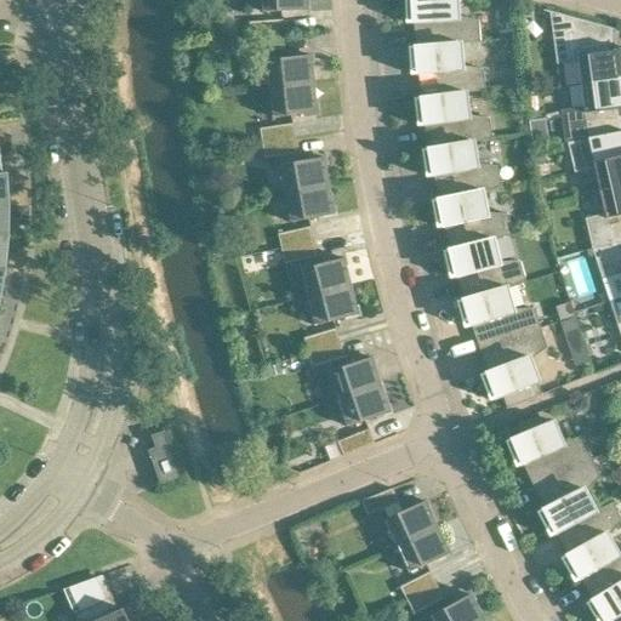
[(307,11),(306,0),(262,0),(263,12),(283,12),(307,11)]
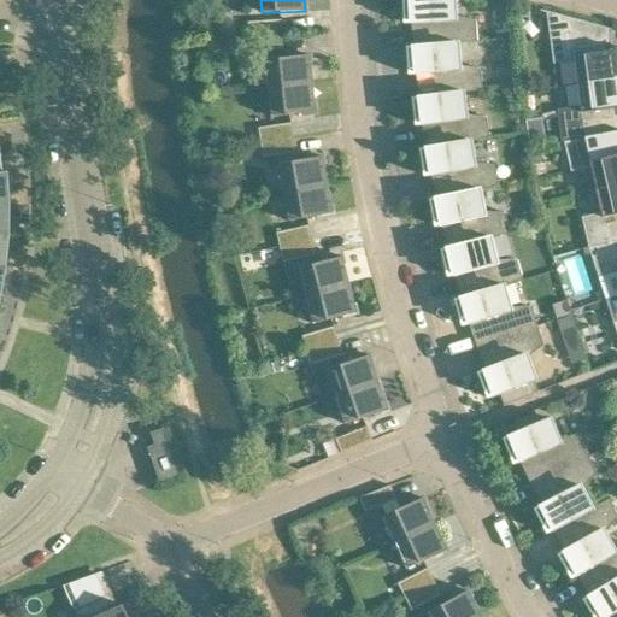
[(457,43),(477,42),(475,21),(454,16),(453,0),(401,0),(404,23),(411,23),(413,46),(413,47),(457,43)]
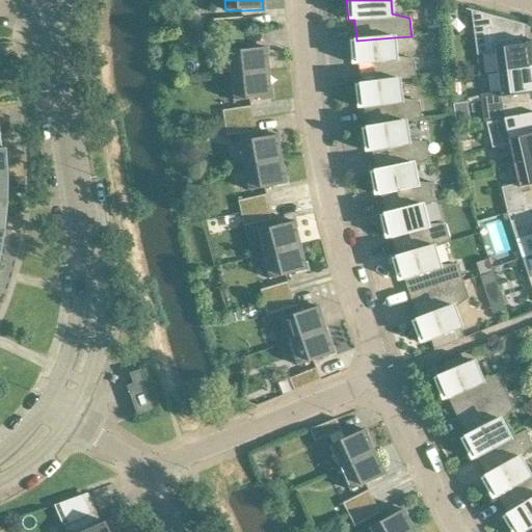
[(498,73),(531,68),(531,43),(523,45),(522,38),(524,38),(526,26),(527,27),(528,25),(467,8),(466,9),(471,11),(477,55),(495,53),(498,73)]
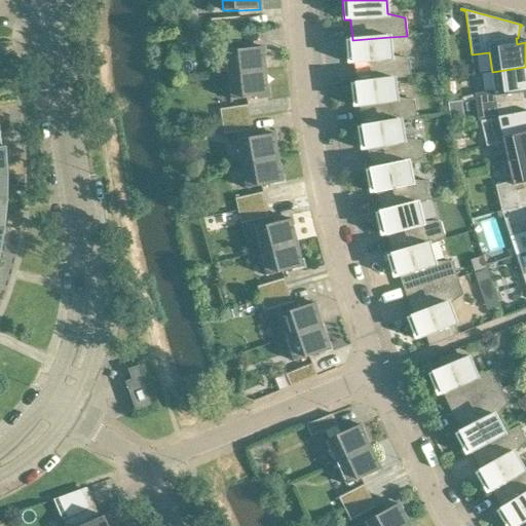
[(211,19),(212,32),(240,30),(239,16),(211,19)]
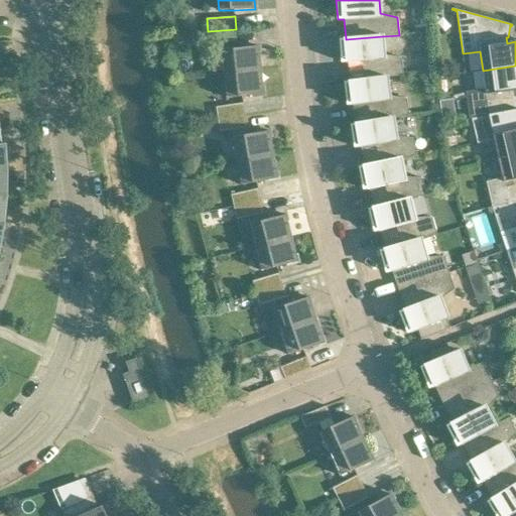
[(415,25),(415,31),(426,30),(425,20),(419,20),(415,25)]
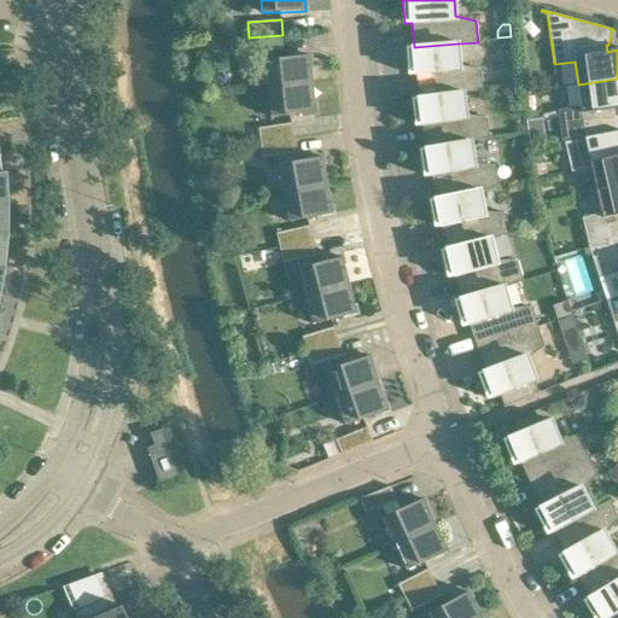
[(250,52),(284,50),(283,35),(249,38),(250,52)]
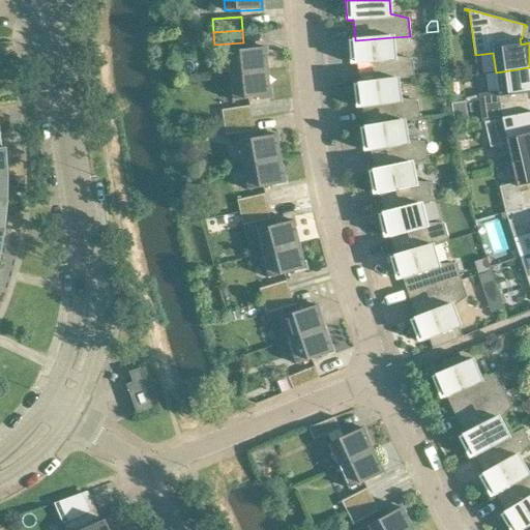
[(398,79),(398,80),(415,78),(412,59),(394,56),(392,37),(355,40),(355,39),(349,40),(351,63),(357,63),(359,83),(360,84),(398,79)]
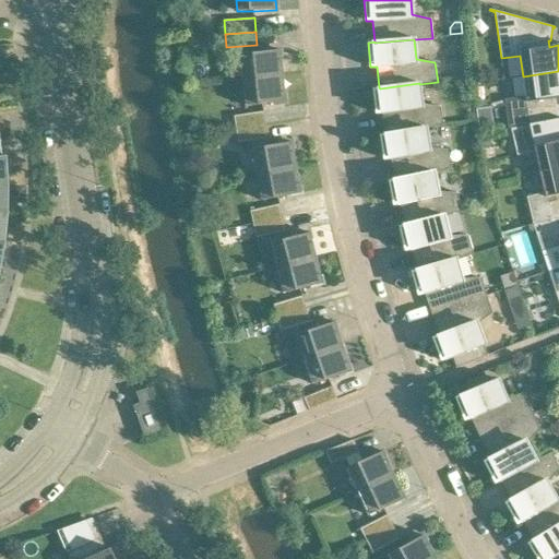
[(280,50),(258,52),(239,55),(242,81),(283,76),(280,50)]
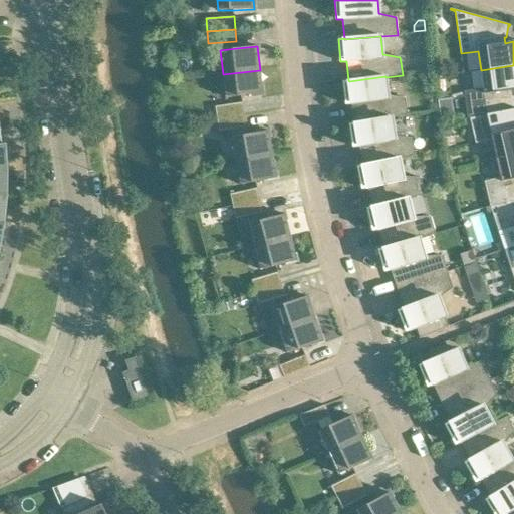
[(513,89),(513,65),(481,70),(484,92),(463,95),(467,118),(470,117),(513,109),(513,95),(512,95),(511,90),(513,89)]
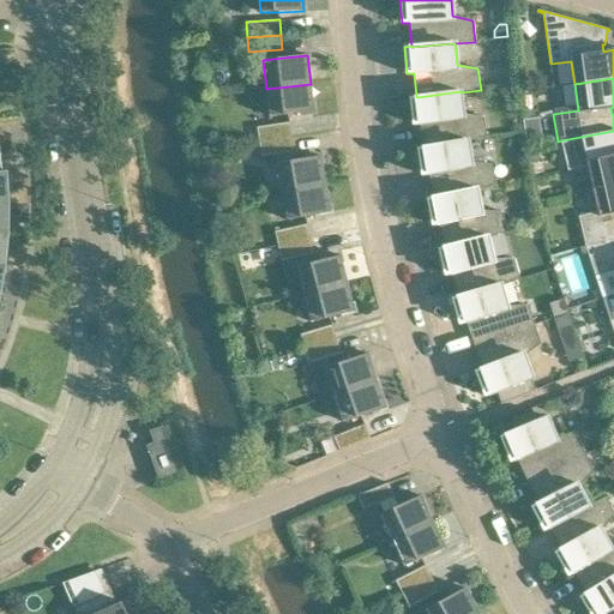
[(311,84),(266,89),(270,116),(289,114),(313,112),(311,84)]
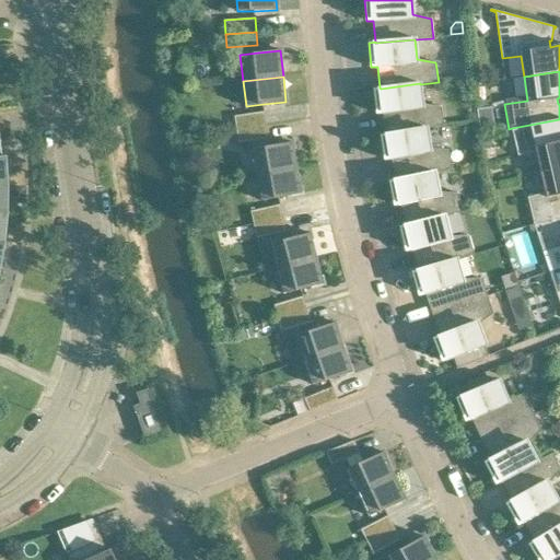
[(427,128),(444,126),(442,106),(422,104),(420,84),(420,83),(381,89),(380,88),(373,89),(376,114),(384,113),(387,133),(387,135),(427,128)]
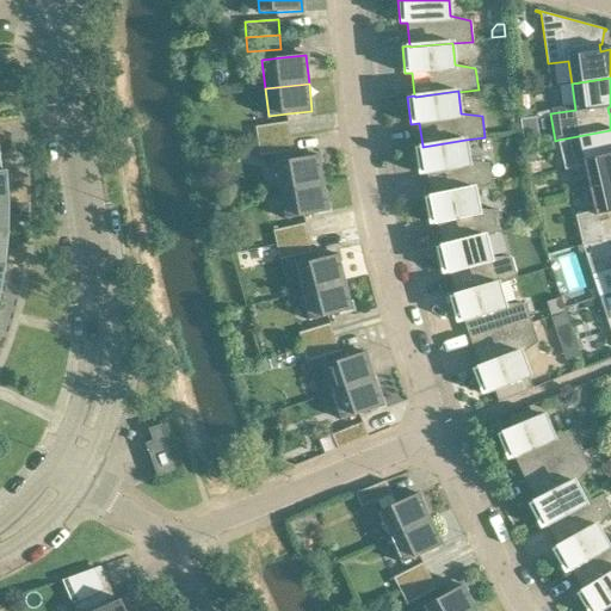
[(255,127),(258,141),(291,136),(289,122),(255,127)]
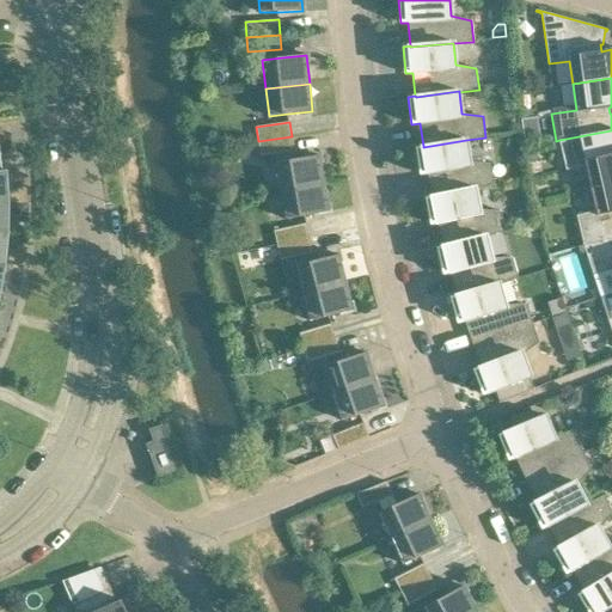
[(536,128),(525,129),(526,141),(537,140),(536,128)]
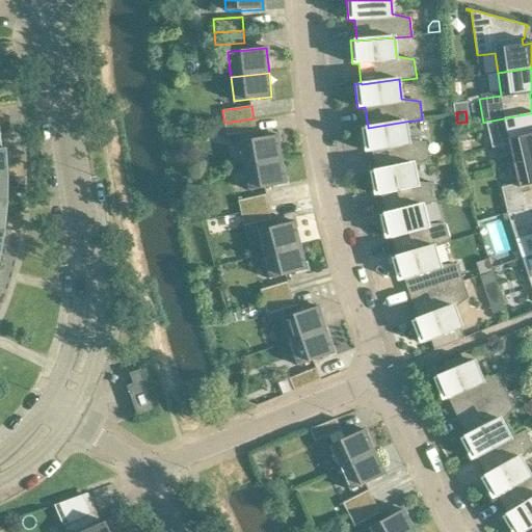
[(514,163),(531,159),(531,113),(486,122),(493,148),(509,144),(514,163)]
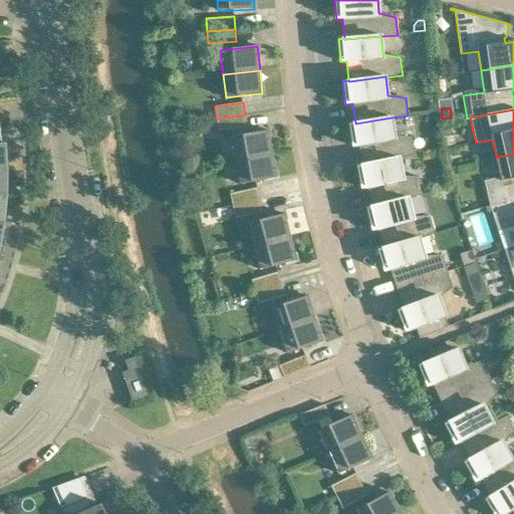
[(219,132),(246,127),(245,114),(217,118),(217,120),(219,132)]
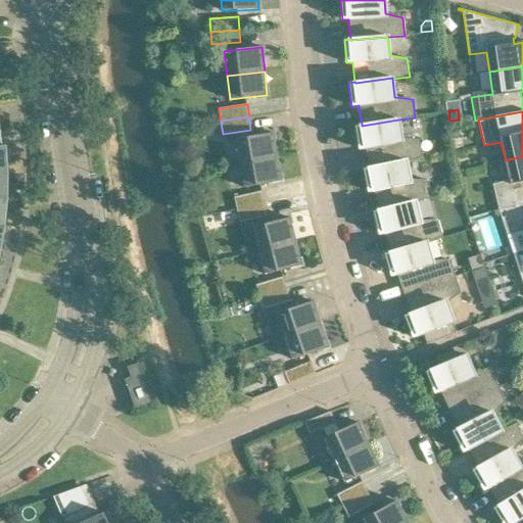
[(406,160),(406,161),(423,157),(419,140),(401,138),(398,120),(362,126),(362,125),(355,126),(359,149),(366,148),(370,168),(370,169),(406,160)]
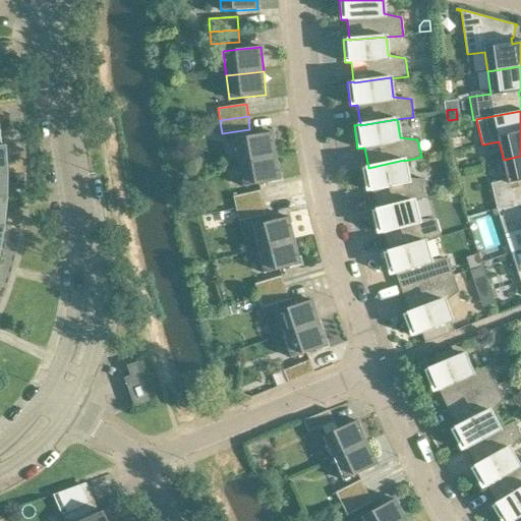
[(214,134),(222,133),(220,122),(212,123),(214,134)]
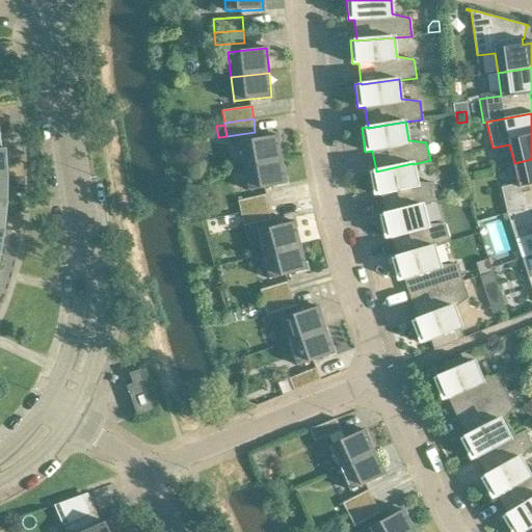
[(459,133),(460,141),(469,139),(467,131),(459,133)]
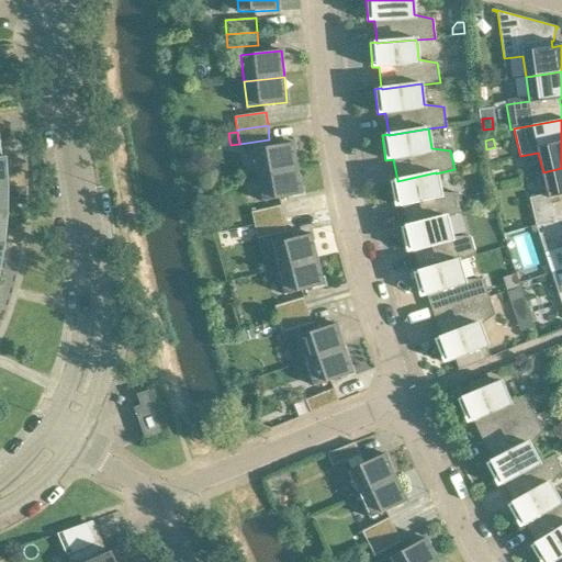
[(293,143),(271,146),(253,149),(258,176),(298,168),(293,143)]
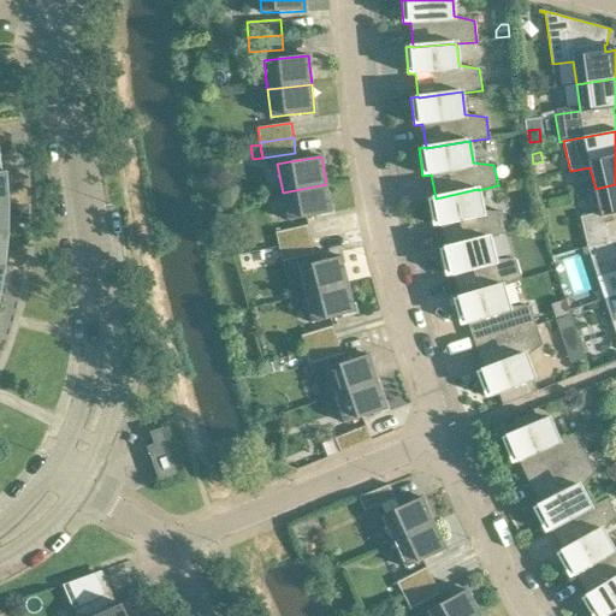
[(331,213),(326,184),(283,193),(288,220),(307,217),(331,213)]
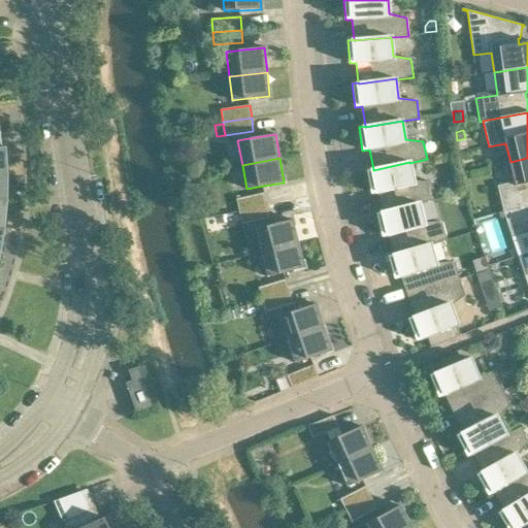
[(527,158),(510,162),(515,182),(497,186),(503,211),(527,204),(527,158)]
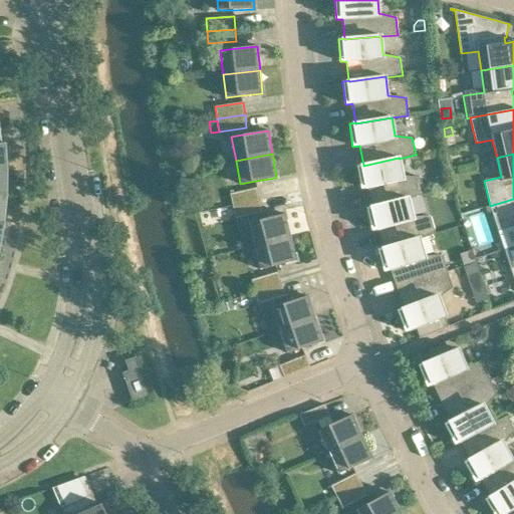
[(408,198),(409,199),(425,195),(421,178),(403,177),(399,159),(399,158),(363,166),(363,165),(356,166),(361,189),(367,187),(372,206),(372,207),(408,198)]
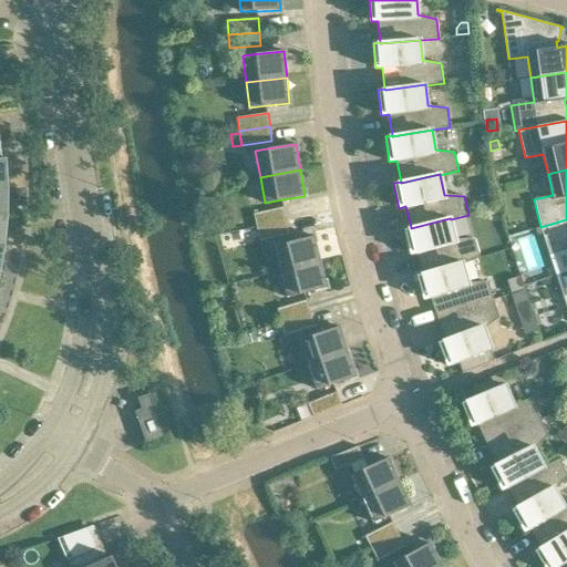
[(254,214),(257,227),(287,220),(284,207),(254,214)]
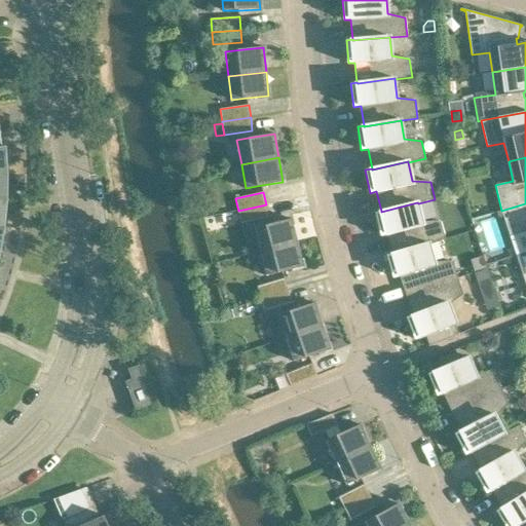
[(452,196),(454,202),(460,207),(467,205),(464,193),(452,196)]
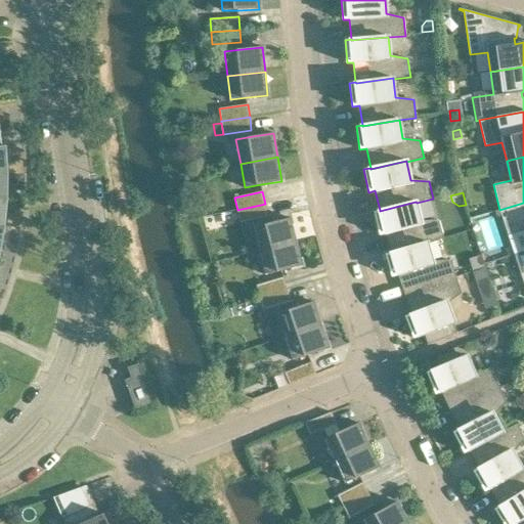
[(427,243),(444,238),(439,221),(421,220),(417,203),(416,202),(380,211),(380,210),(374,212),(380,234),(386,233),(391,252),(391,253),(427,243)]
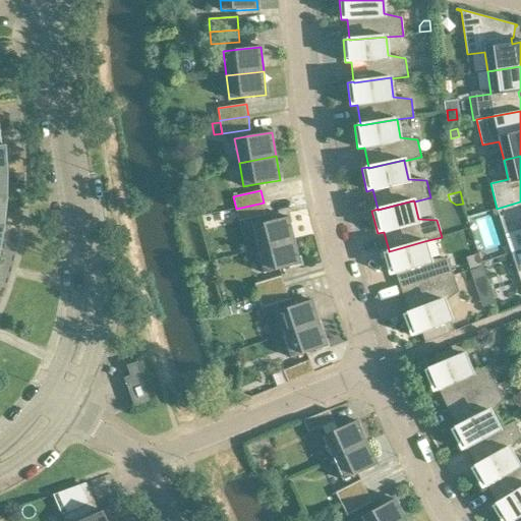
[(520,201),(497,209),(505,234),(520,228),(520,201)]
